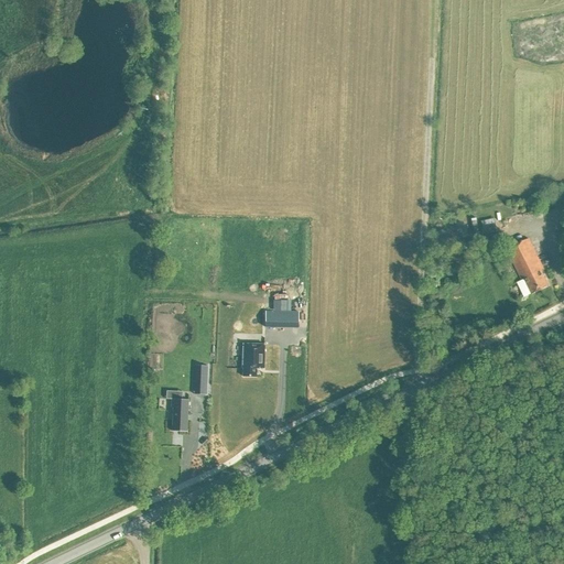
[(563,33),(525,41),(529,57),(529,58),(563,51),(563,33)]
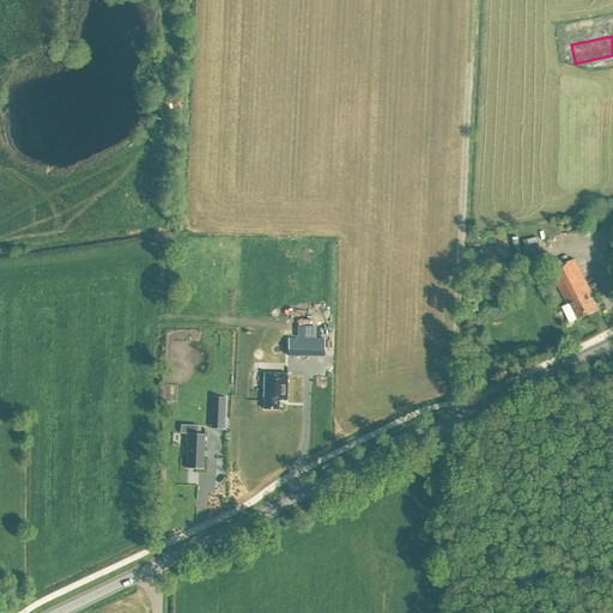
[(522,235),(527,256),(541,253),(538,238),(532,240),(529,234),(522,235)]
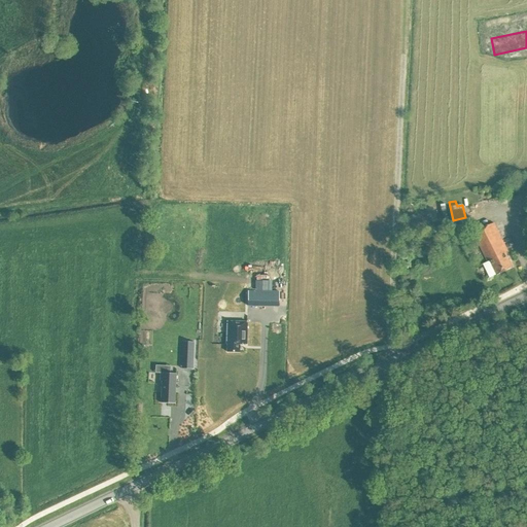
[(419,221),(407,223),(410,242),(421,241),(419,221)]
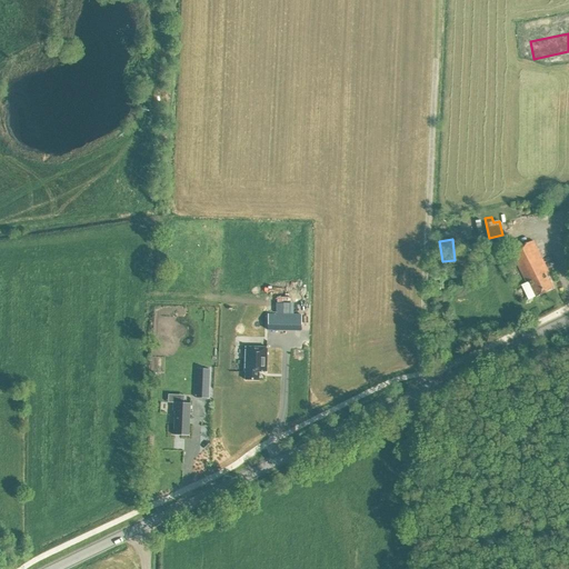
[(553,288),(547,273),(549,272),(533,241),(527,245),(511,251),(527,283),(529,282),(536,297),(553,288)]
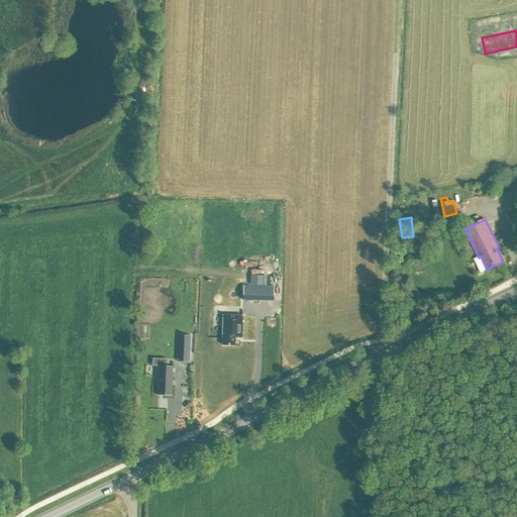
[(253,301),(253,286),(242,286),(242,300),(253,301)]
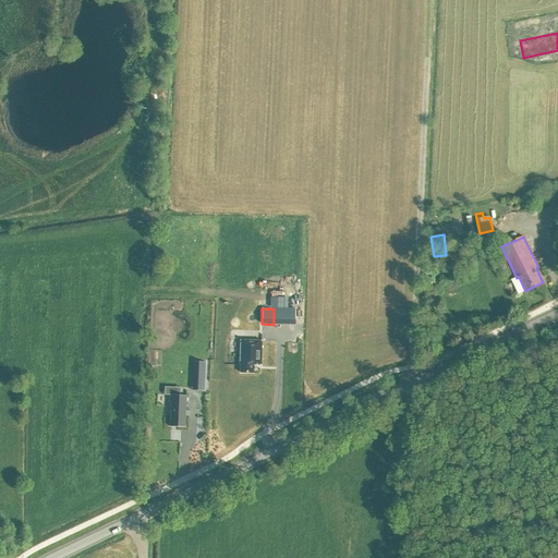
[(262,337),(240,336),(240,360),(241,360),(241,368),(254,368),(254,360),(262,360),(262,337)]
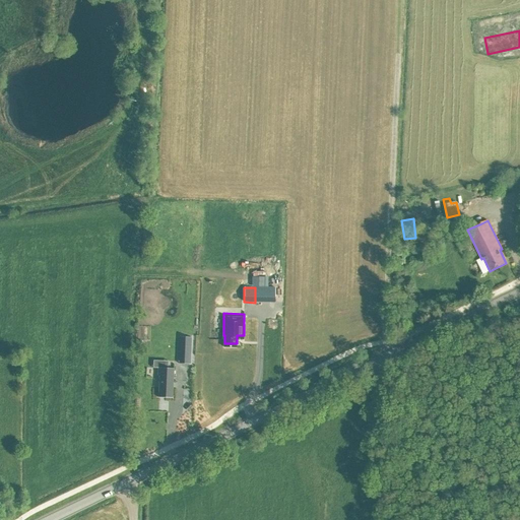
[(191,337),(180,336),(179,364),(190,364),(191,337)]
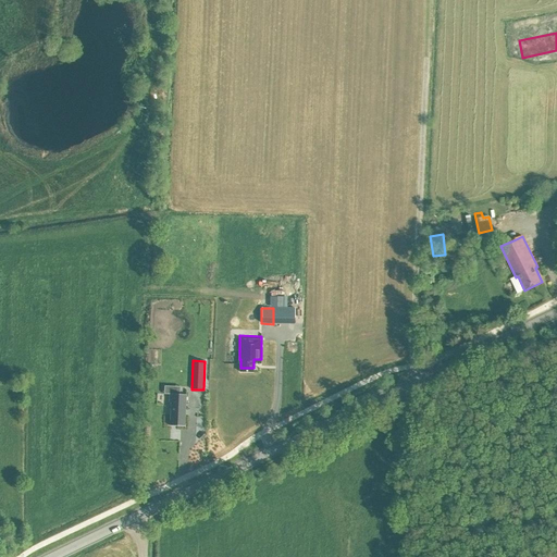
[(172,413),(169,413),(168,436),(184,437),(185,406),(172,406),(172,413)]
